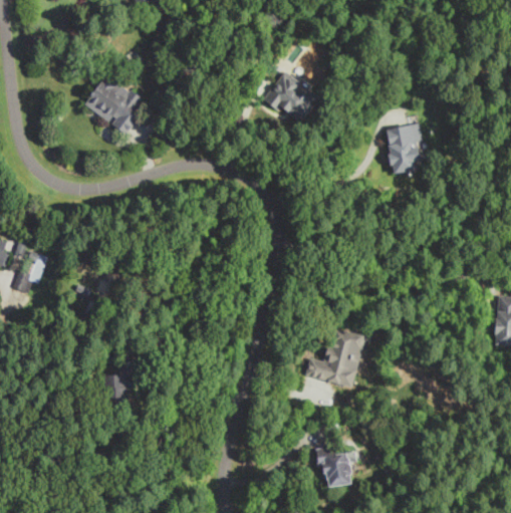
[(317,96),(284,72),(264,100),(297,123),(317,96)]
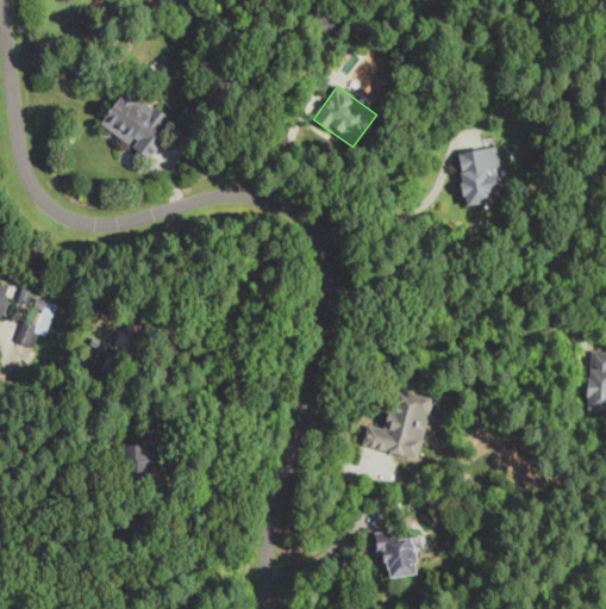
[(150,159),(175,120),(125,87),(100,126),(150,159)]
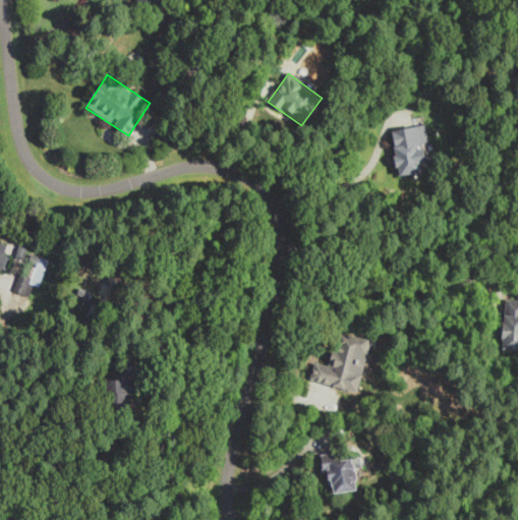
[(391,131),(397,176),(423,172),(419,145),(428,143),(426,127),(391,131)]
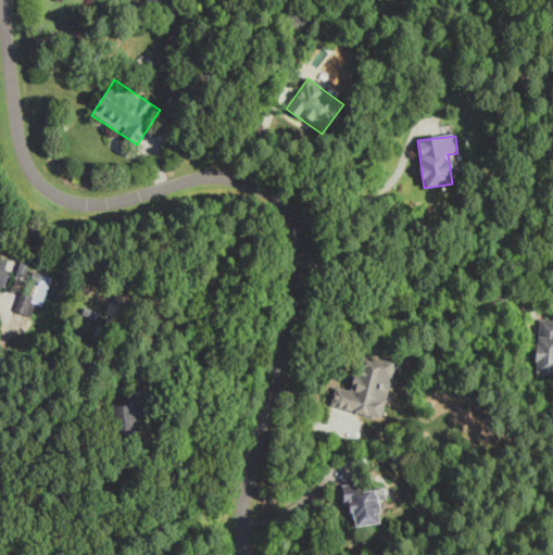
[(12,275),(0,269),(0,266),(2,261),(0,260),(0,289),(5,291),(12,275)]
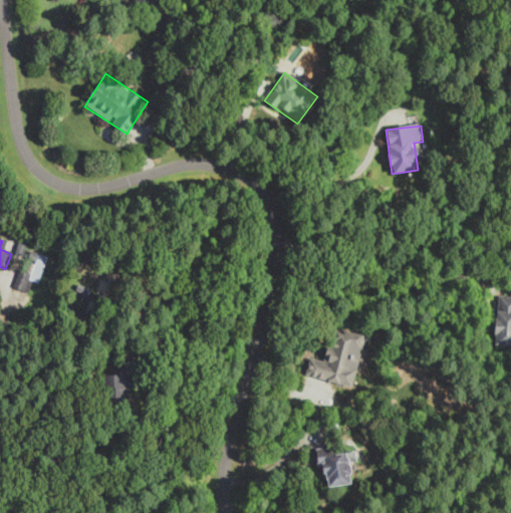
[(30,258),(42,267),(47,260),(35,251),(30,258)]
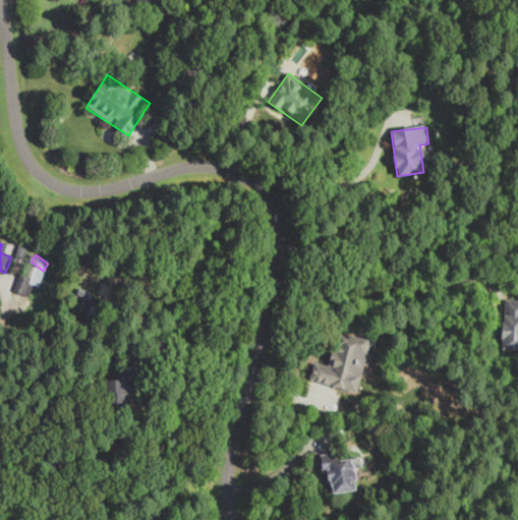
[(517,300),(505,300),(503,349),(517,350),(517,300)]
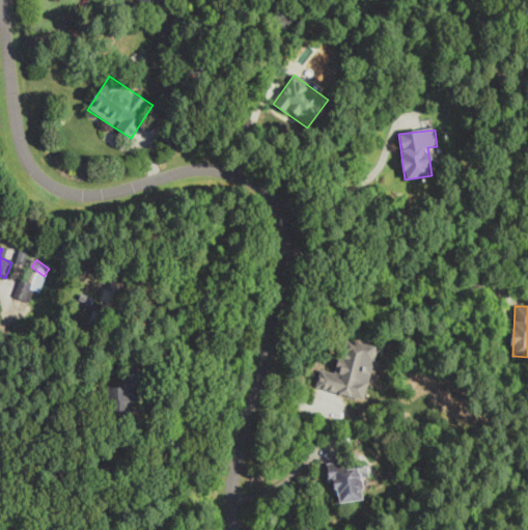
[(364,399),(377,346),(344,339),(337,373),(321,369),(316,388),(364,399)]
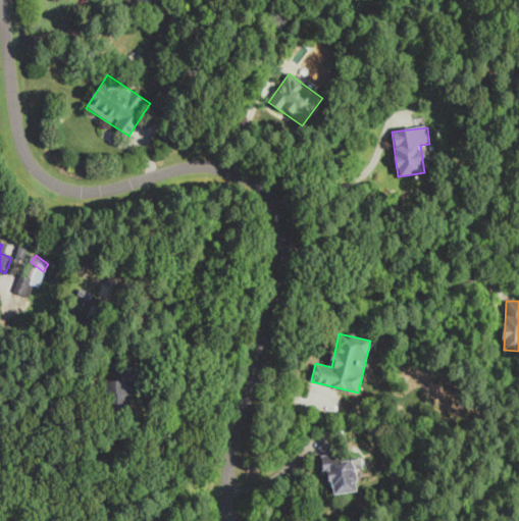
[(106,418),(131,418),(131,381),(106,381),(106,418)]
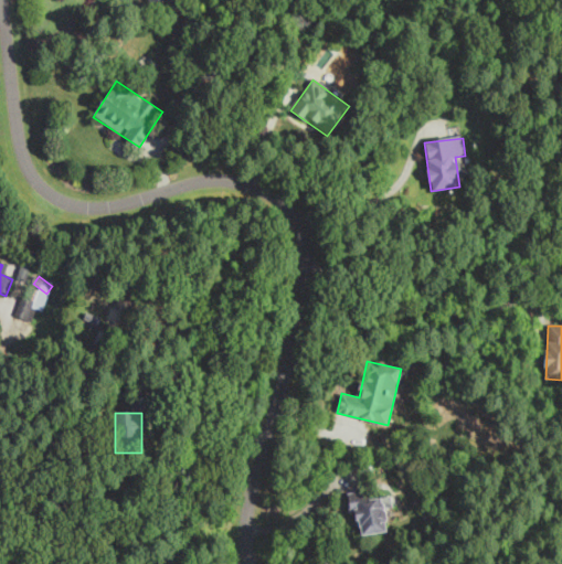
[(386,534),(384,508),(391,508),(390,497),(369,499),(369,491),(351,492),(354,536),(386,534)]
